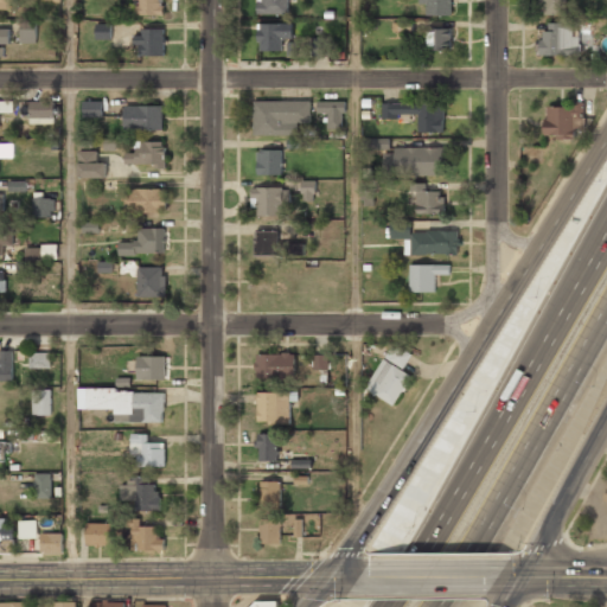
[(138,0),(138,14),(164,16),(164,0),(138,0)]
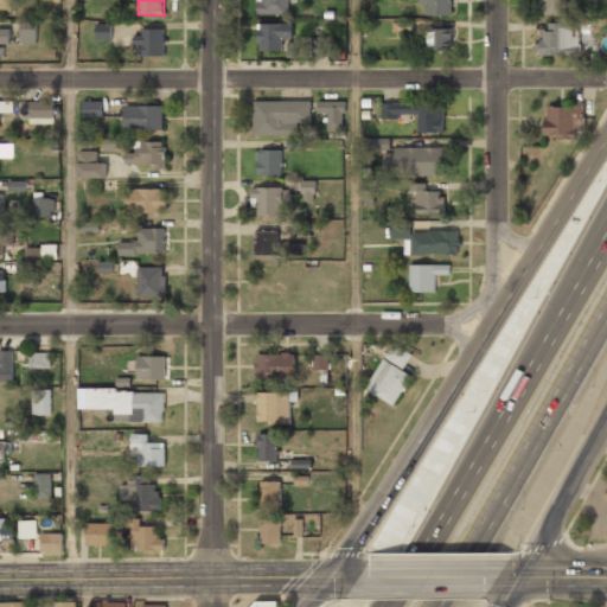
[(288,13),(288,0),(257,0),(257,14),(288,13)]
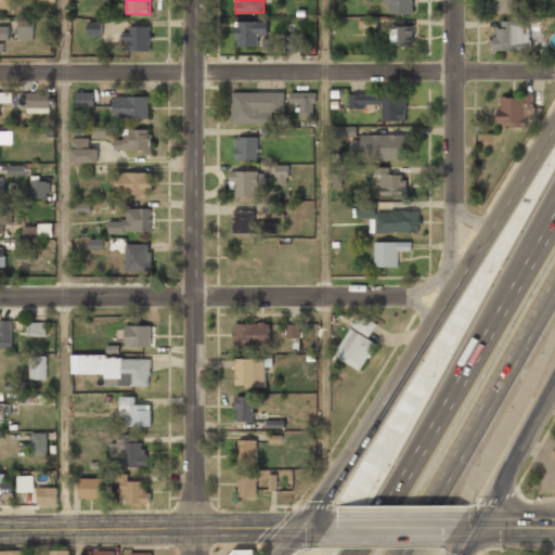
[(390,13),(413,14),(413,0),(385,0),(386,3),(390,3),(390,13)]
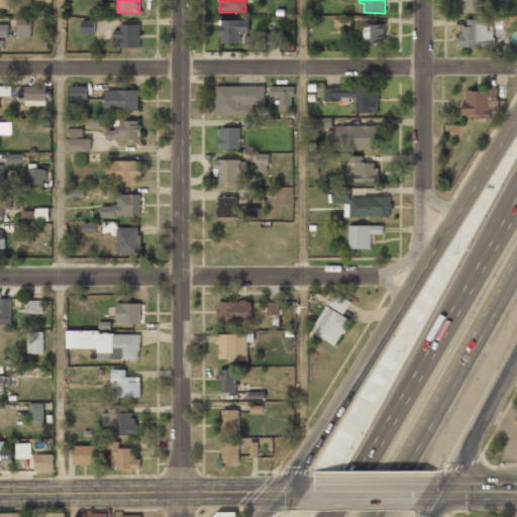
[(483,0),(460,0),(460,11),(483,12),(483,0)]
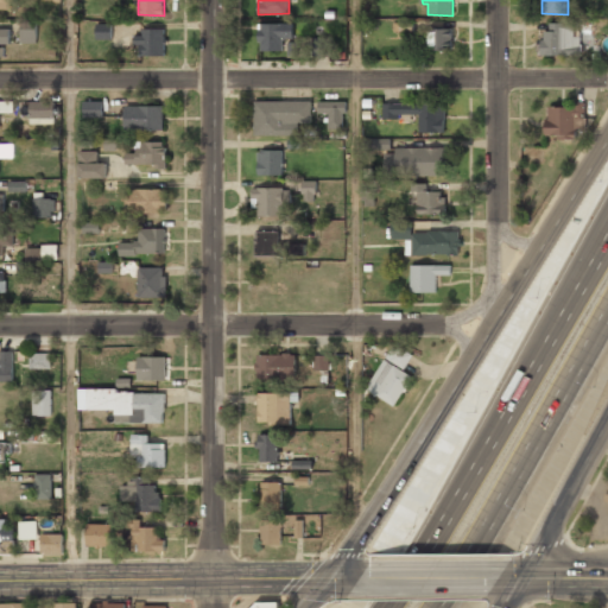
[(20,43),(37,43),(37,21),(21,20),(20,43)]
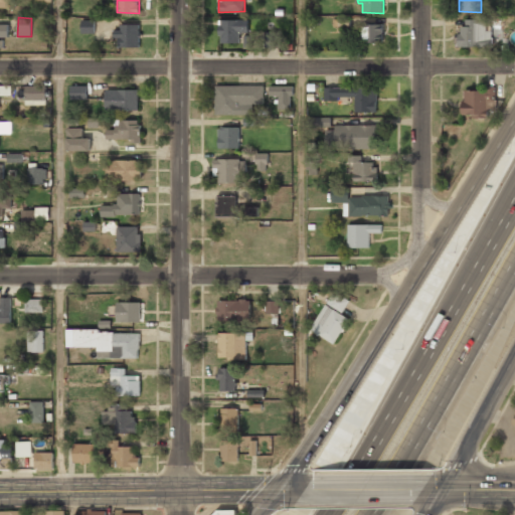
[(239,43),(239,32),(249,32),(249,20),(220,19),(219,42),(239,43)]
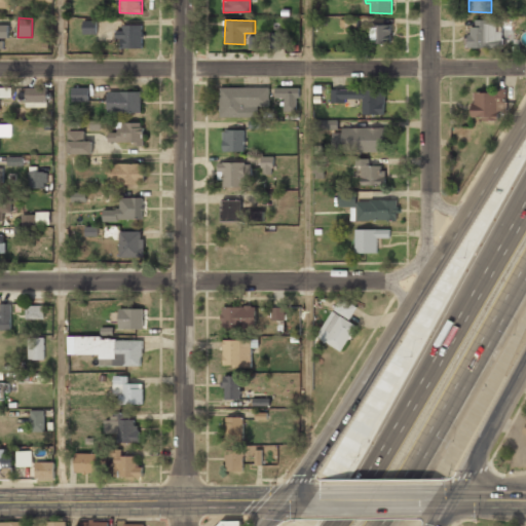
[(470,48),(501,47),(501,31),(496,31),(496,20),(476,20),(476,27),(468,27),(470,48)]
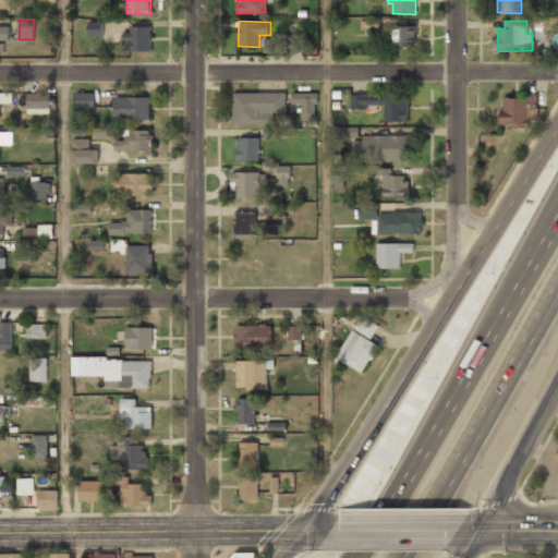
[(88,35),(102,36),(102,22),(88,22),(88,35)]
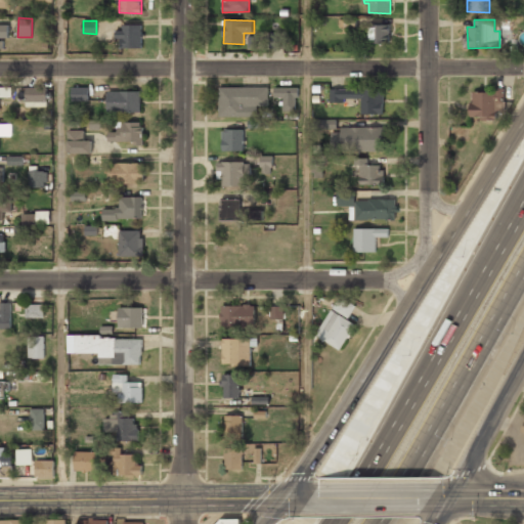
[(0,48),(4,49),(3,39),(9,38),(8,25),(0,25),(0,48)]
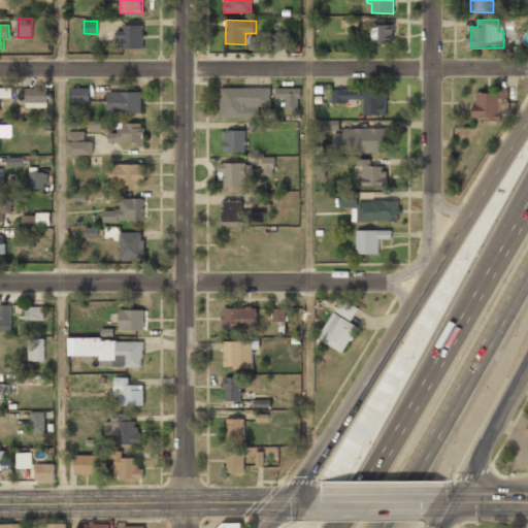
[(372,43),(393,43),(393,25),(372,25),(372,43)]
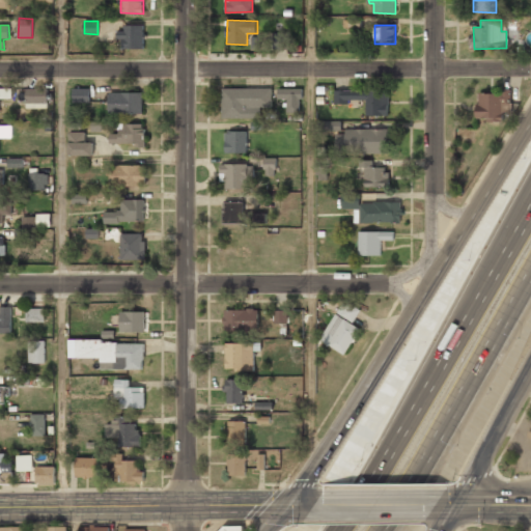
[(143,26),(117,27),(117,39),(122,39),(122,49),(144,49),(143,26)]
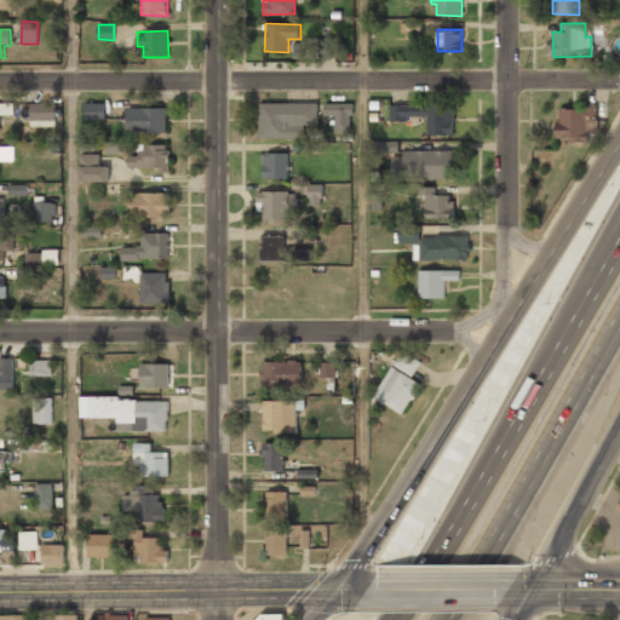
[(0,114),(15,114),(15,102),(0,102),(0,114)]
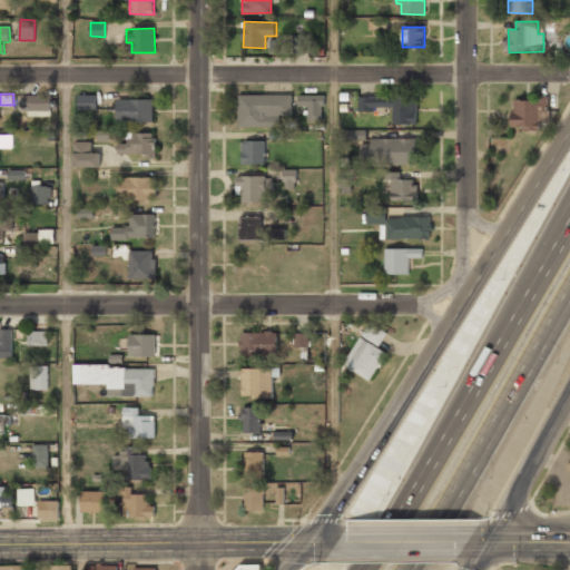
[(292,94),(238,95),(238,127),(279,126),(279,115),(292,115),(292,94)]
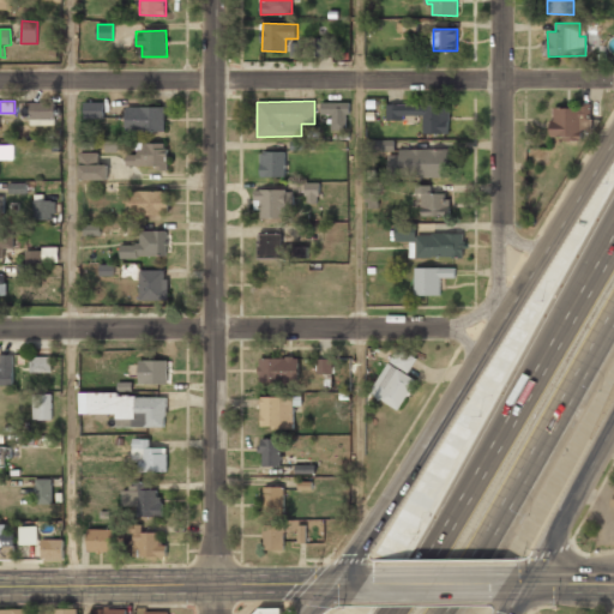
[(55,125),(55,102),(30,102),(30,125),(55,125)]
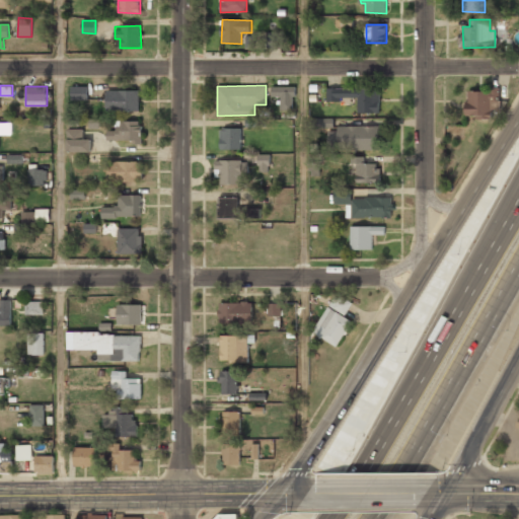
[(88,100),(88,86),(71,86),(71,100),(88,100)]
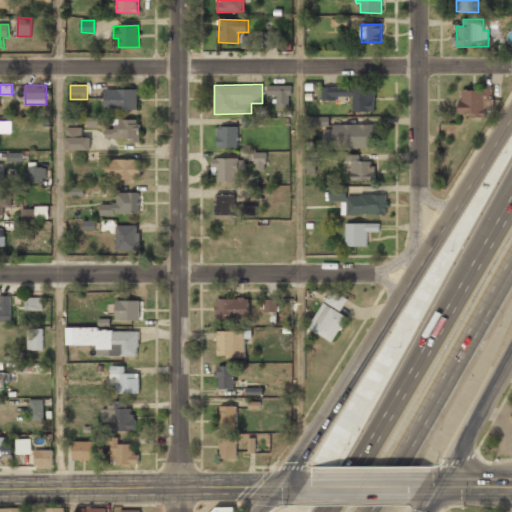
[(291,85),(268,85),(268,96),(277,96),(277,108),(290,108),(291,85)]
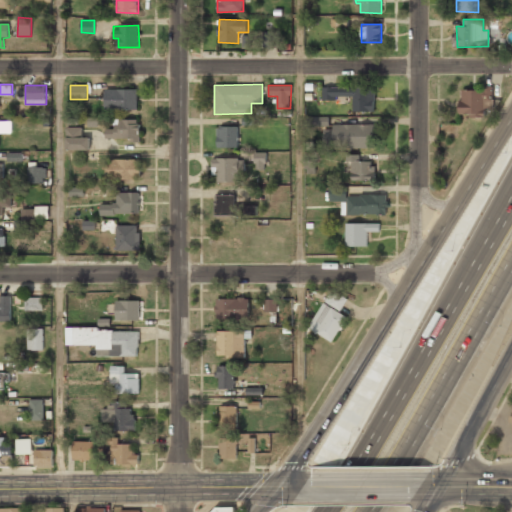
[(353,111),(375,112),(375,87),(323,86),(322,100),(335,100),(335,96),(354,96),(353,111)]
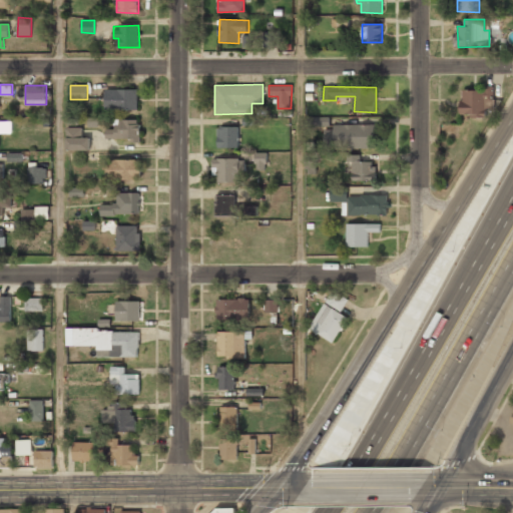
[(461,90),(462,114),(470,114),(470,118),(490,118),(490,86),(484,86),(484,89),(461,90)]
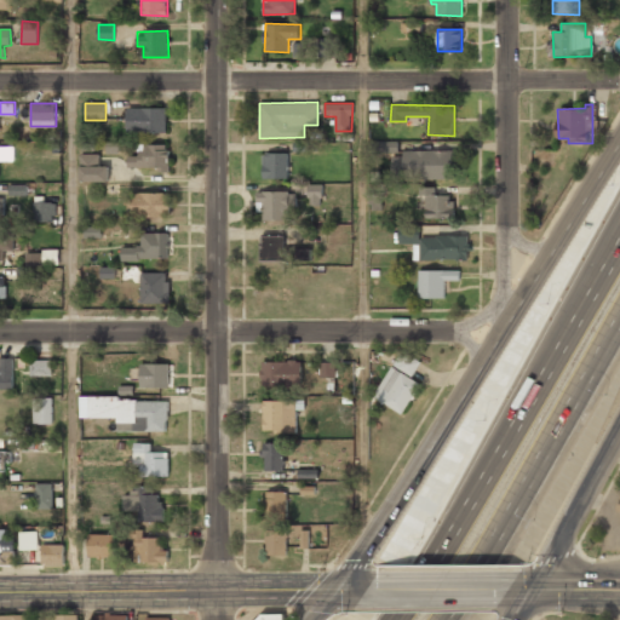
[(167,108),(128,108),(127,132),(166,132),(167,108)]
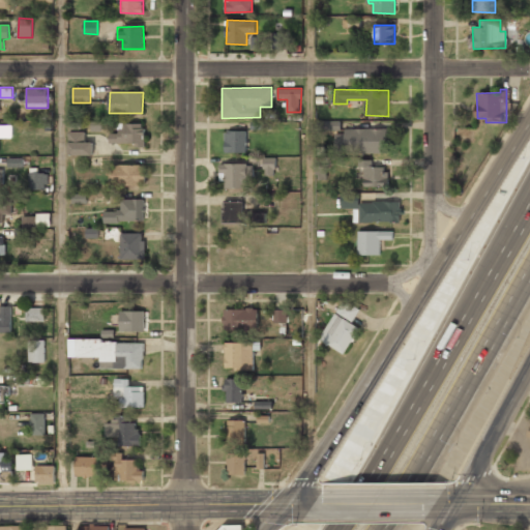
[(341,121),(316,120),(315,129),(341,130),(341,121)]
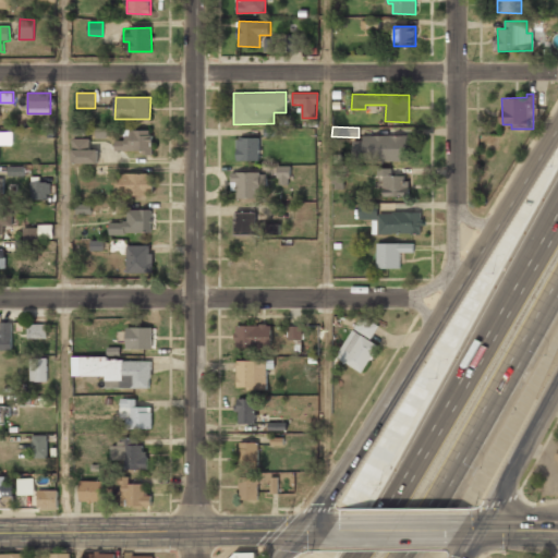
[(96,137),(107,138),(108,129),(97,128),(96,137)]
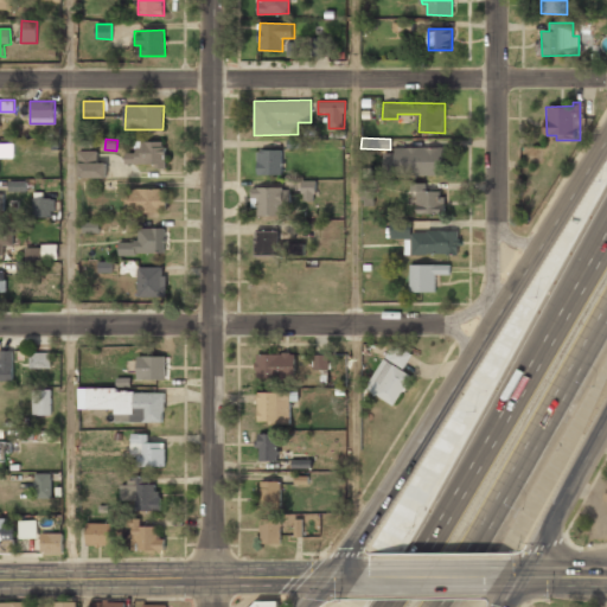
[(166,167),(165,141),(135,141),(135,153),(126,153),(126,164),(157,164),(157,167),(166,167)]
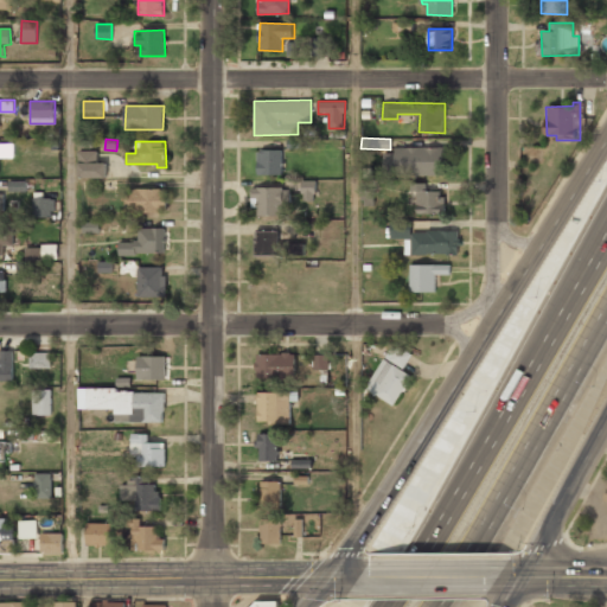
[(0,153),(0,158),(14,158),(14,144),(0,144),(0,153)]
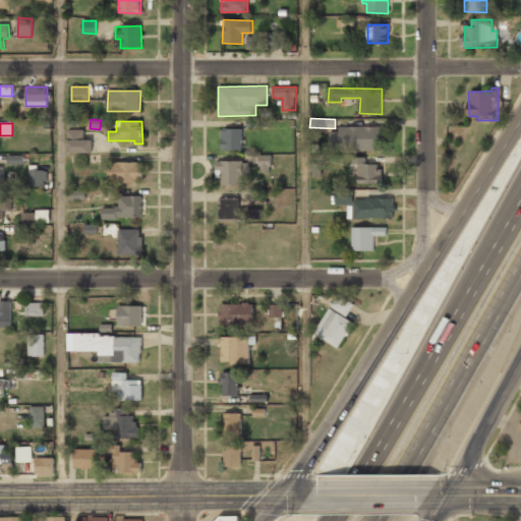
[(381,126),(339,125),(339,131),(330,131),(330,151),(381,152),(381,126)]
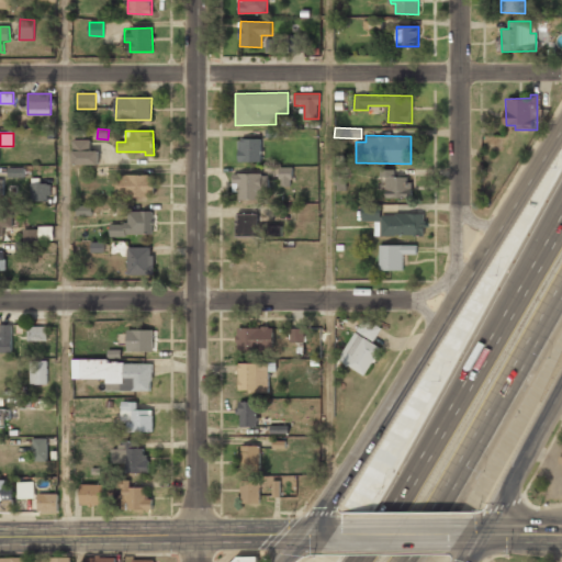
[(261,138),(238,138),(238,161),(261,161),(261,138)]
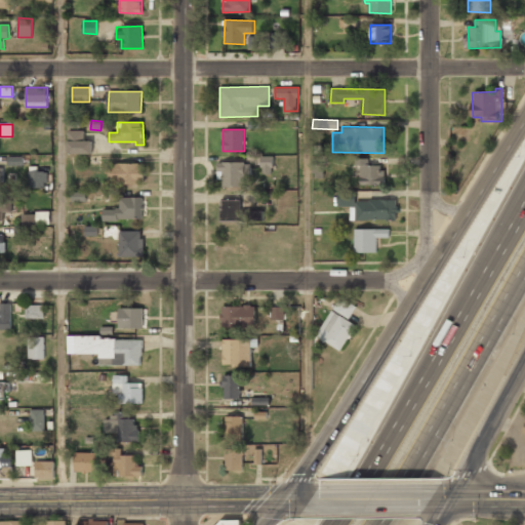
[(92,154),(92,140),(85,140),(85,130),(69,130),(69,154),(92,154)]
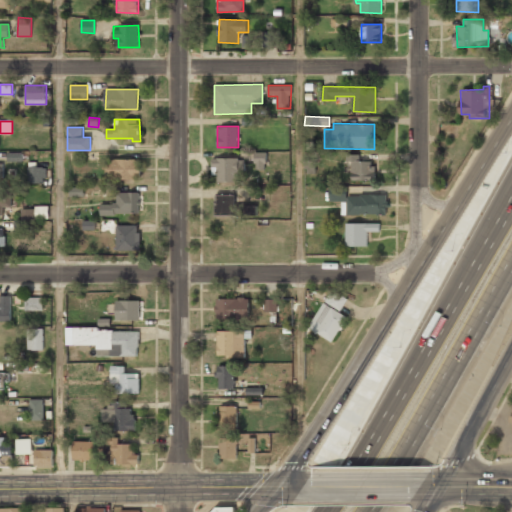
[(266,152),(255,152),(255,169),(266,169),(266,152)]
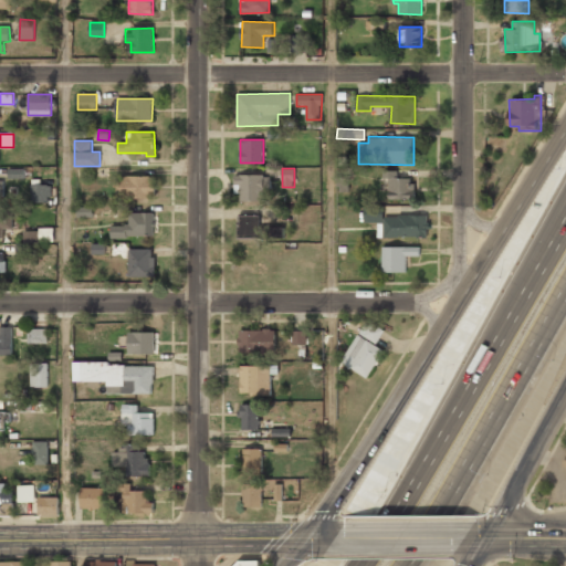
[(397,170),(387,170),(388,200),(413,199),(413,178),(398,178),(397,170)]
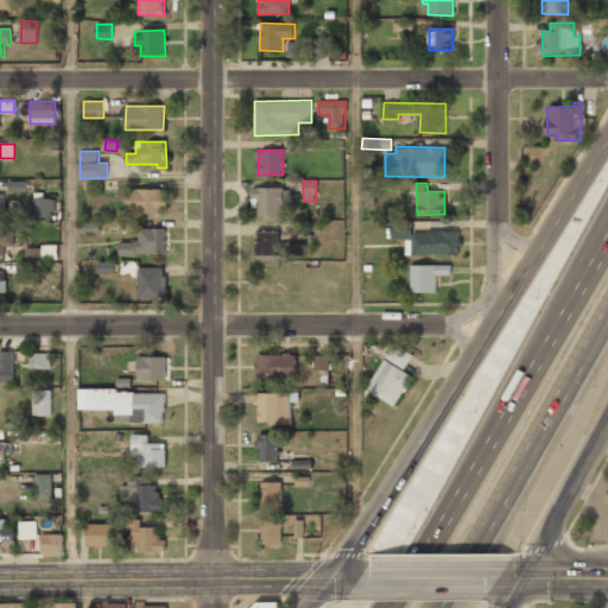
[(287,188),(252,188),(252,200),(259,200),(258,215),(287,216),(287,188)]
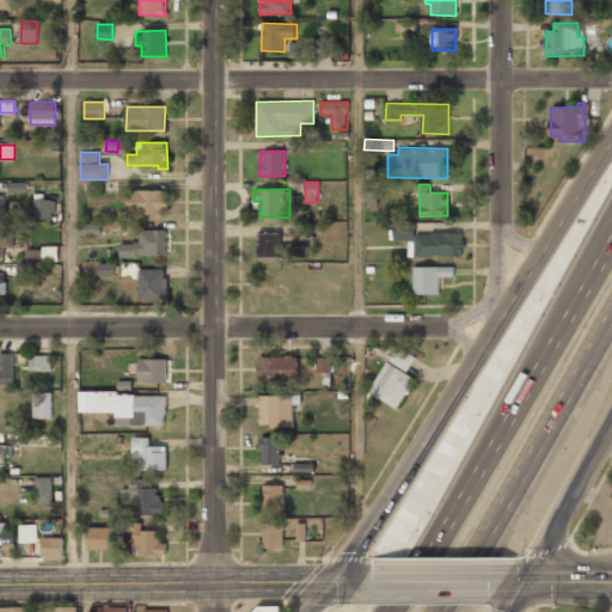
[(169,213),(167,190),(130,190),(132,214),(169,213)]
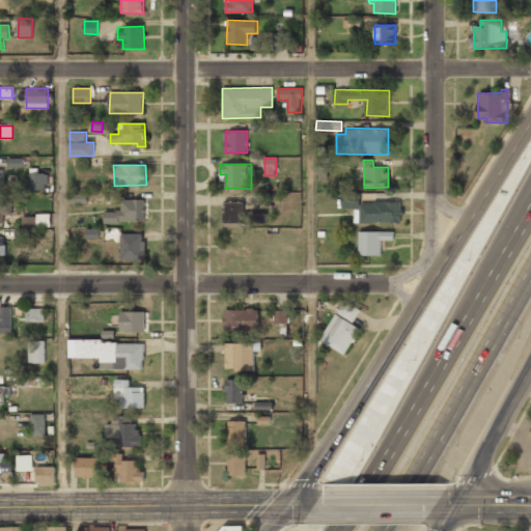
[(47,190),(47,173),(29,173),(28,190),(47,190)]
